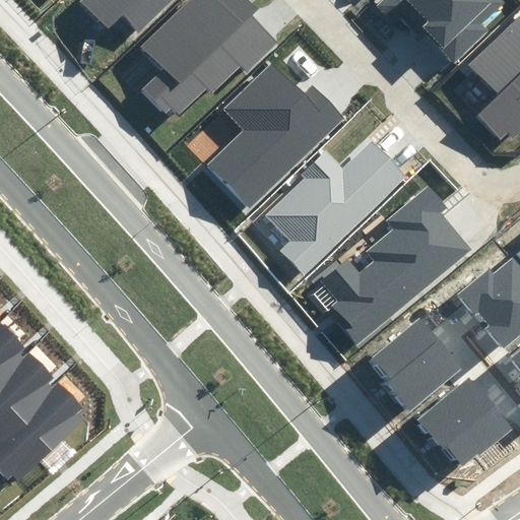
[(82,0),(81,2),(109,29),(122,17),(138,33),(171,0),(82,0)]
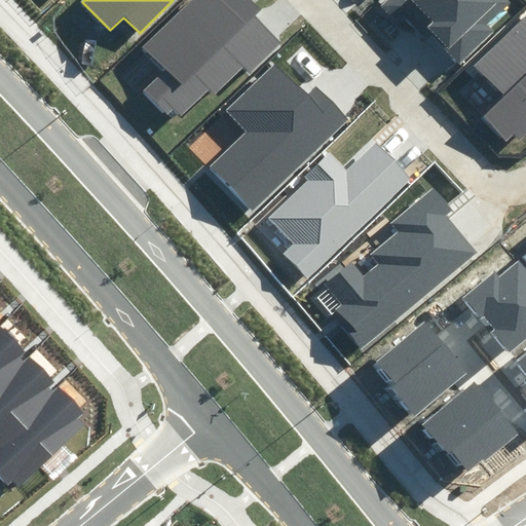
[(190,0),(145,45),(166,67),(141,91),(167,118),(177,110),(185,118),(214,89),(219,95),(245,69),(250,74),(282,42),(254,13),(259,8),(250,0),(190,0)]
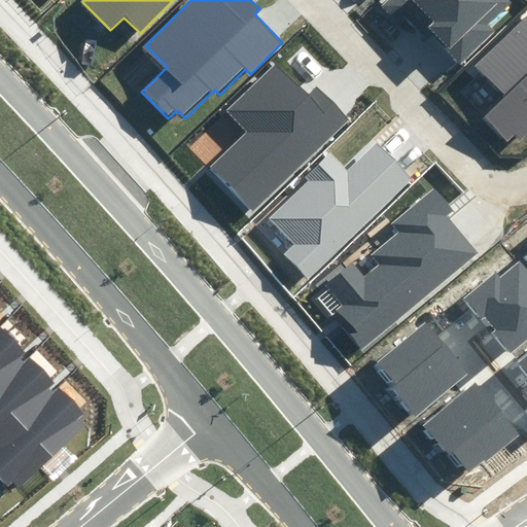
[(386,0),(380,6),(393,22),(409,7),(464,66),(501,31),(494,24),(514,6),(507,0),(386,0)]
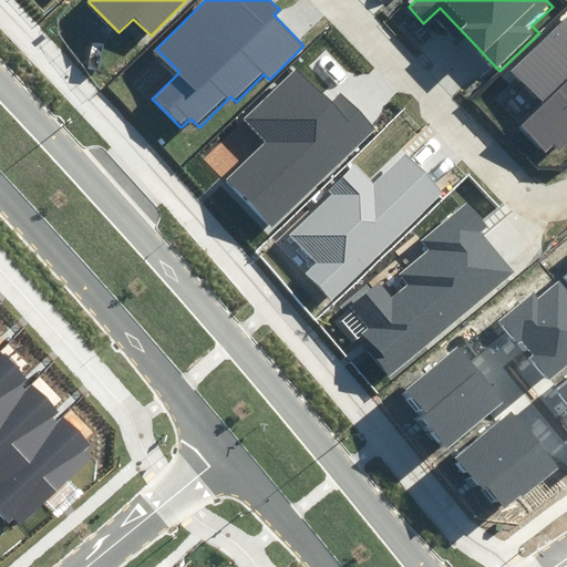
[(566,28),(517,74),(546,104),(519,129),(554,166),(566,154),(566,28)]
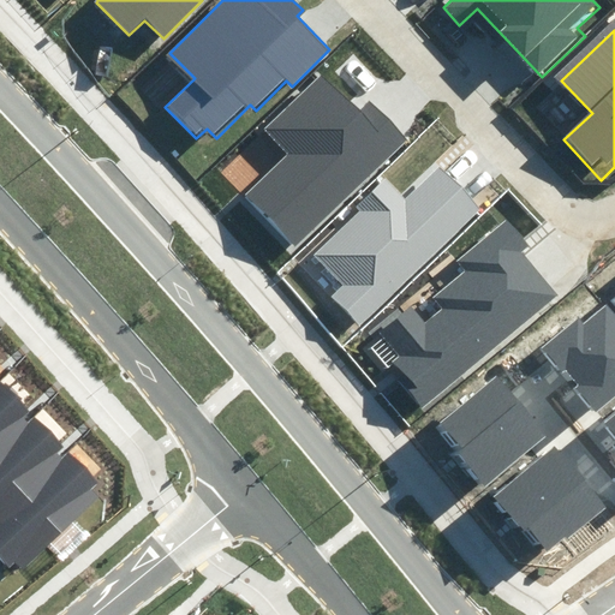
[(363,114),(322,69),(257,127),(285,157),(244,193),(291,245),(410,138),(377,101),(363,114)]
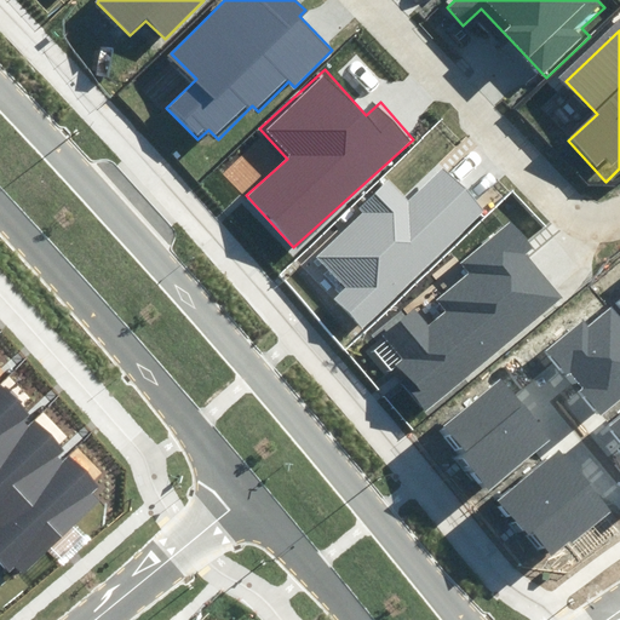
[(407,204),(386,183),(314,257),(342,283),(331,296),(366,329),(484,208),(442,167),(407,204)]
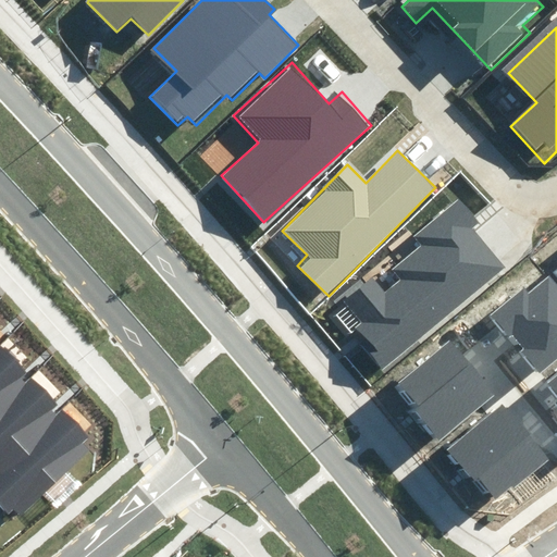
[(381,364),(502,267),(473,233),(482,225),(460,198),(413,236),(420,244),(392,267),(401,279),(382,295),(371,283),(347,302),(362,321),(351,330),(381,364)]
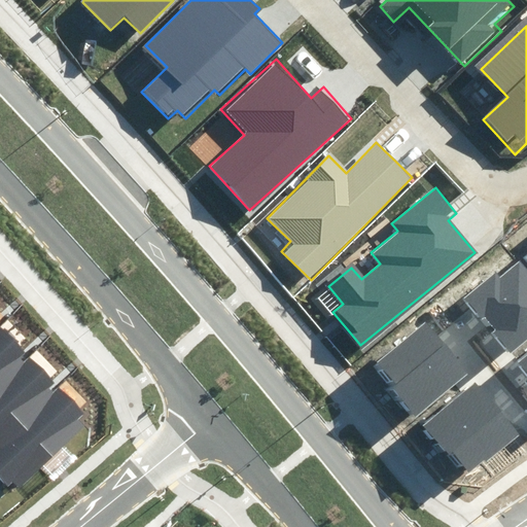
[(526,336),(526,272),(520,262),(499,279),(494,272),(461,299),(505,353),(526,336)]
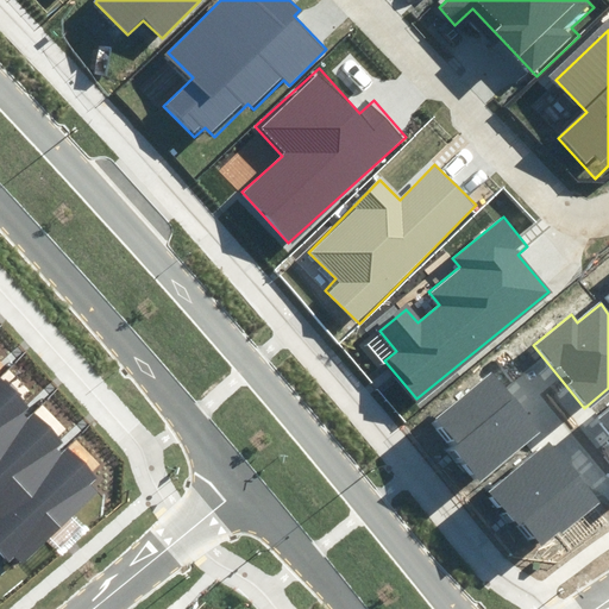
[(540,431),(493,372),(433,420),(481,478),(540,431)]
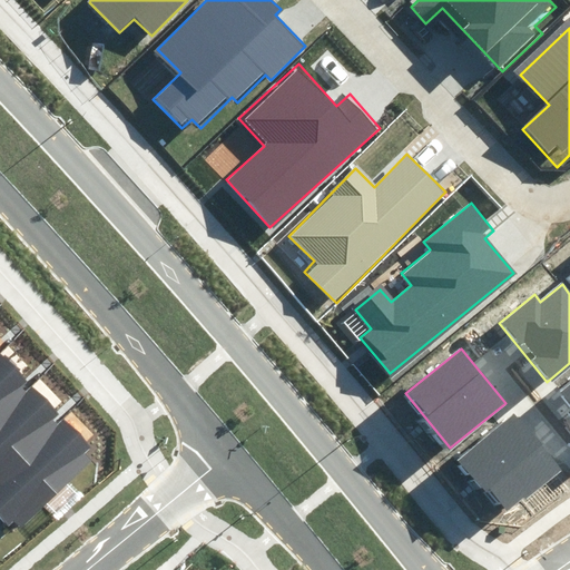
[(6,359),(0,363),(0,422),(36,390),(6,359)]
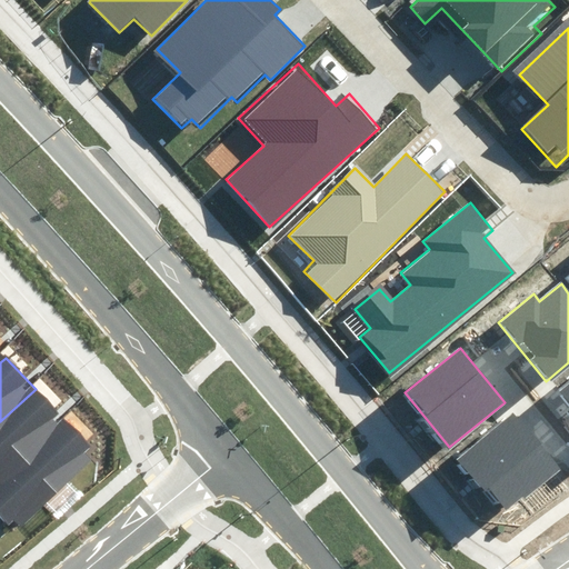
[(568,383),(558,393),(568,406),(568,383)]
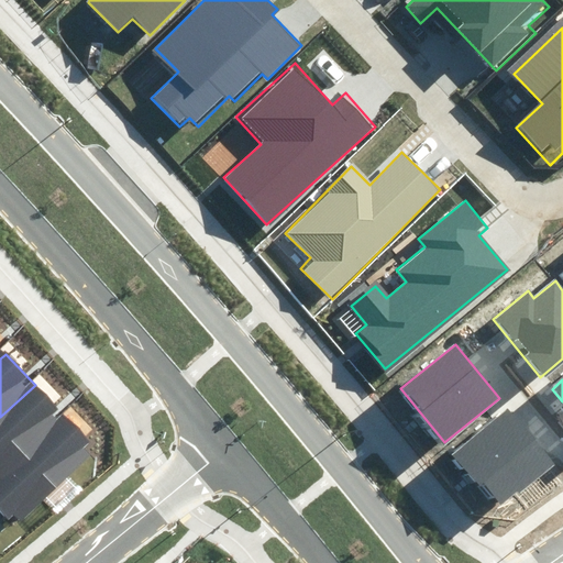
[(35,385),(0,417),(0,476),(64,416),(35,385)]
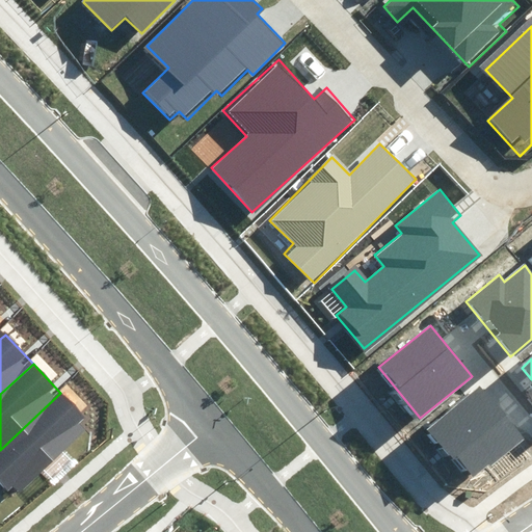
[(522,439),(481,388),(429,429),(471,480),(522,439)]
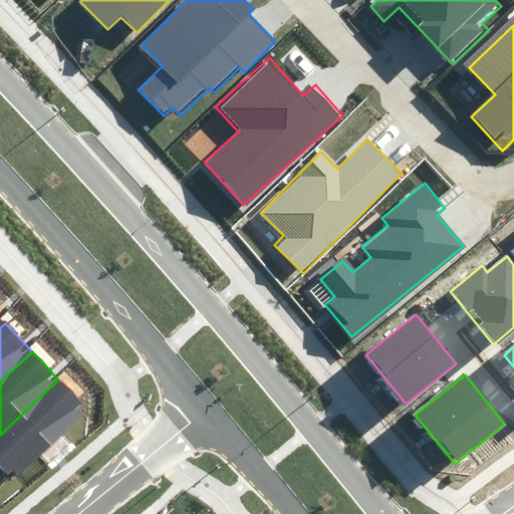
[(58,379),(0,435),(0,469),(10,480),(85,409),(58,379)]
